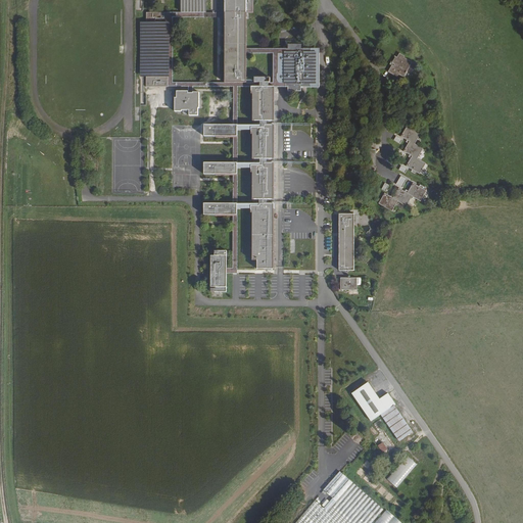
[(205,2),(205,0),(181,0),(181,13),(205,13),(205,2)]
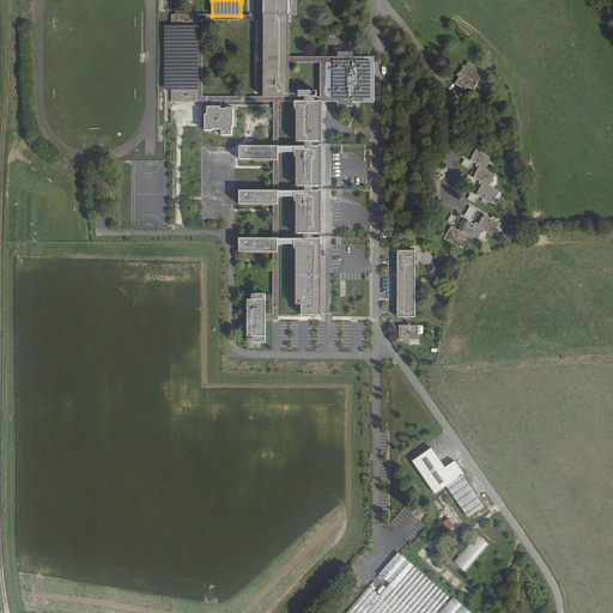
[(259,0),(259,2),(259,16),(262,16),(262,22),(262,98),(272,98),(278,98),(287,98),(287,65),(287,59),(287,22),(296,22),(296,0),(259,0)]
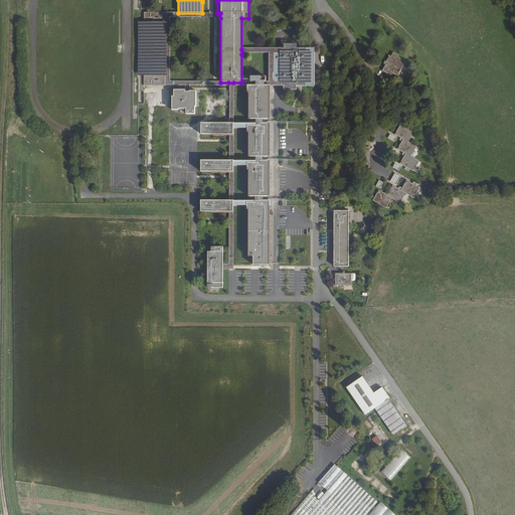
[(164,82),(164,18),(164,13),(142,13),(142,24),(140,24),(140,75),(142,75),(142,87),(164,87),(164,82)]
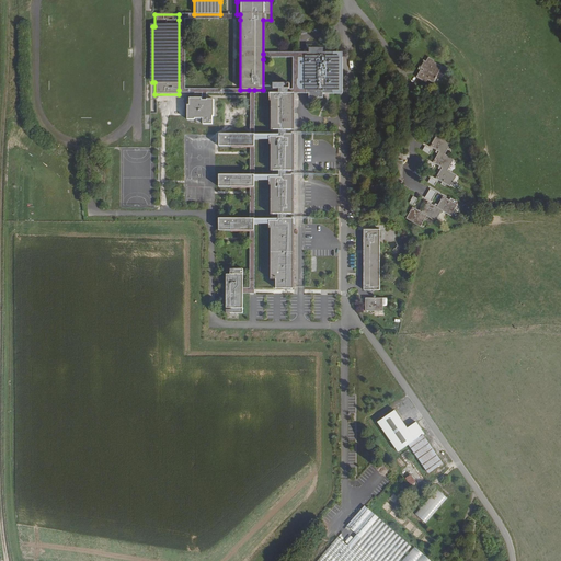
[(304,58),(304,60),(304,90),(306,90),(306,94),(330,94),(330,90),(335,90),(335,58),(330,58),(330,54),(306,54),(306,58),(304,58)]
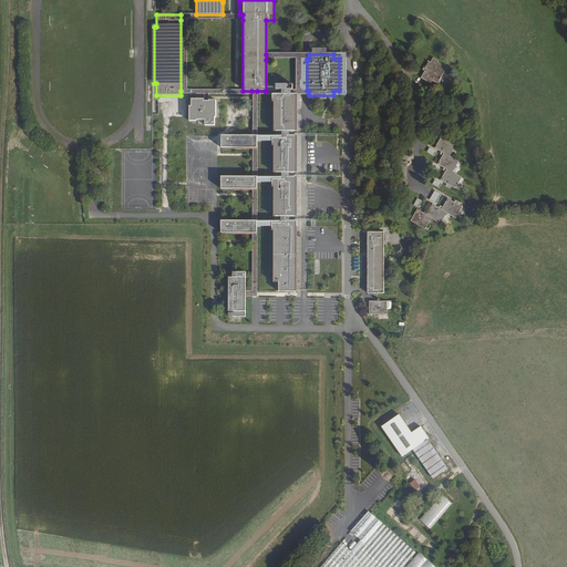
[(433,82),(437,85),(446,70),(437,64),(439,62),(433,59),(430,63),(428,62),(423,68),(425,70),(421,79),(431,85),(433,82)]
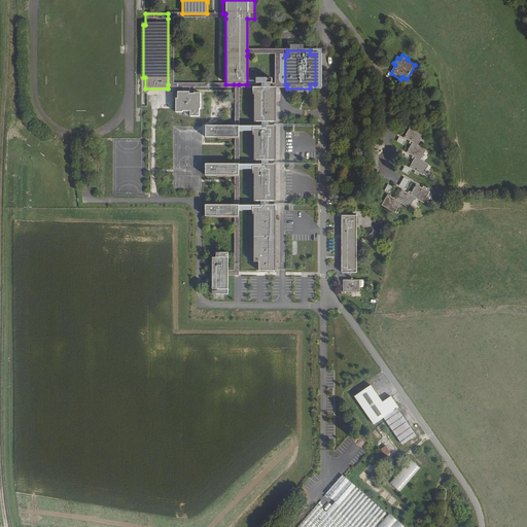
[(274,272),(275,89),(254,89),(253,117),(253,124),(253,264),(260,264),(260,272),(274,272)]
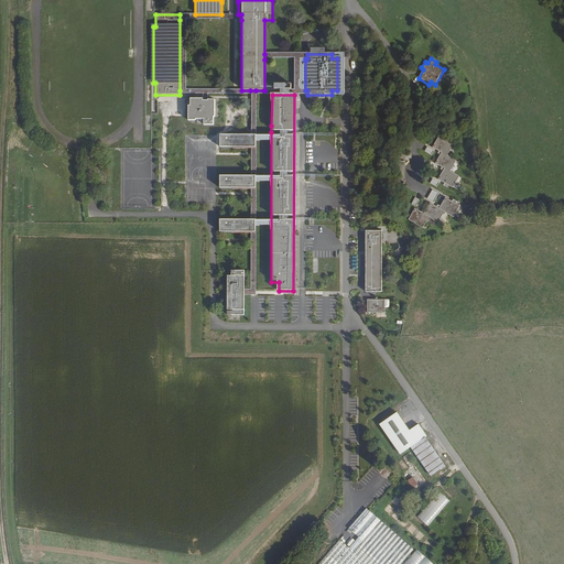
[(216,118),(216,100),(209,100),(209,101),(204,101),(204,99),(192,99),(192,105),(190,105),(190,121),(198,121),(198,119),(204,119),(207,119),(207,126),(214,126),(214,118),(216,118)]
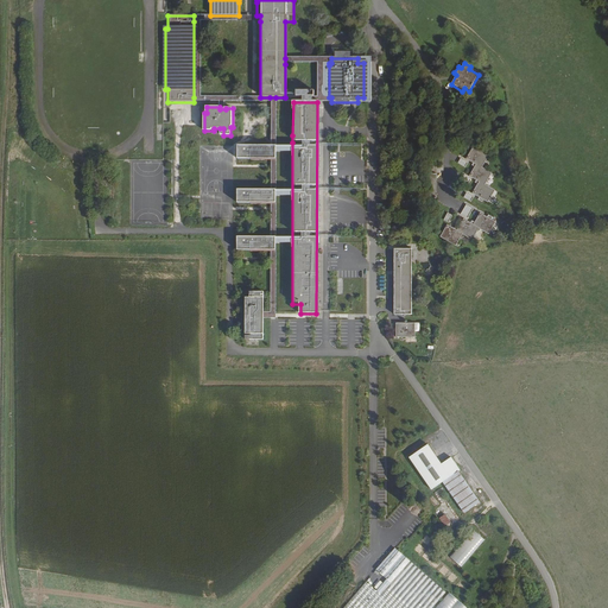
[(235,159),(268,160),(268,146),(235,146),(235,159)]
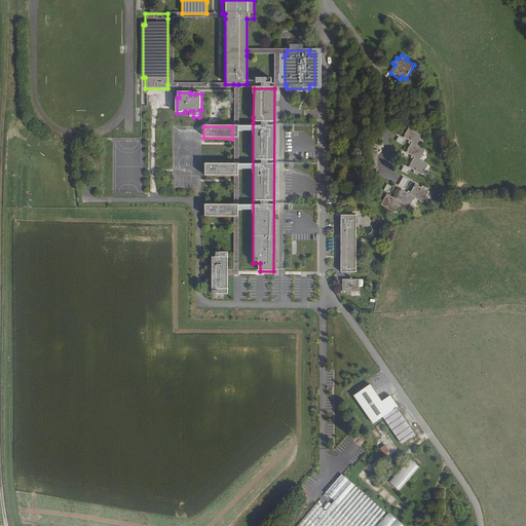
[(422,136),(409,127),(404,138),(411,143),(406,152),(414,157),(408,166),(421,175),(427,164),(419,160),(425,151),(416,146),(422,136)]
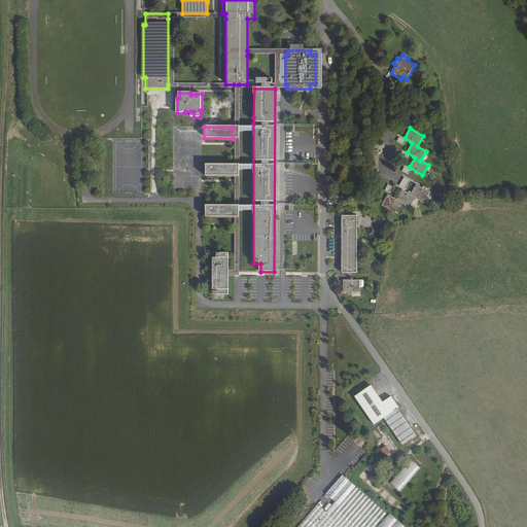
[(233,177),(233,166),(206,165),(206,177),(233,177)]
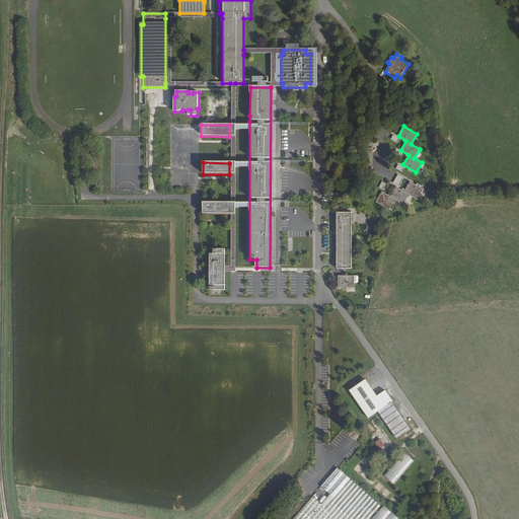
[(397,174),(393,183),(399,186),(403,177),(397,174)]
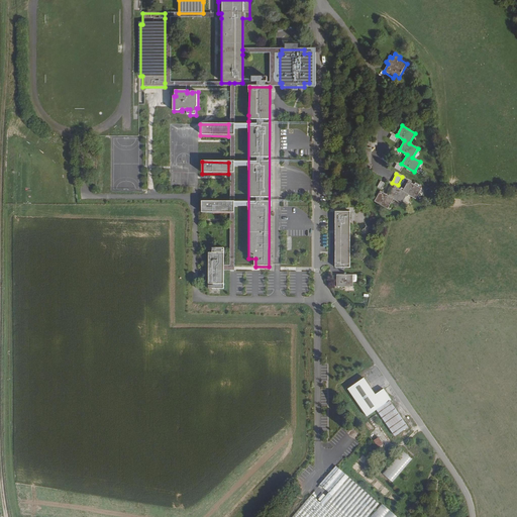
[(379,191),(373,201),(387,209),(393,199),(401,204),(407,194),(414,199),(420,189),(408,182),(403,192),(394,186),(388,196),(379,191)]
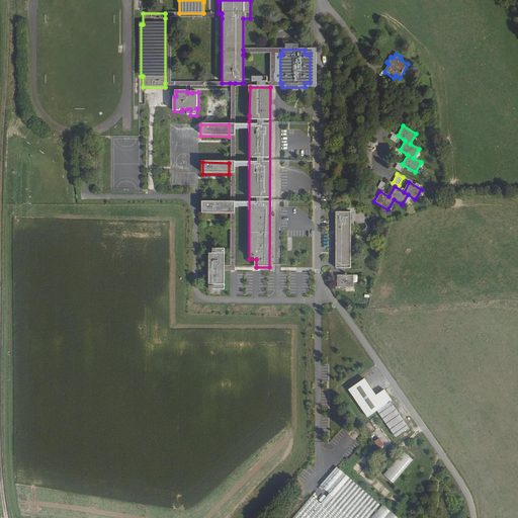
[(229,214),(229,202),(200,202),(200,214),(229,214)]
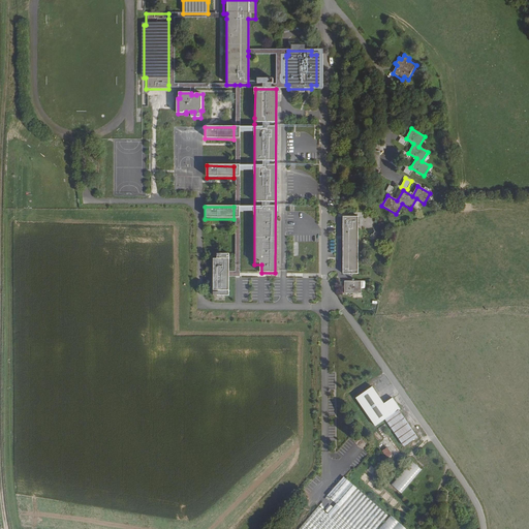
[(358,277),(359,219),(343,219),(342,276),(358,277)]
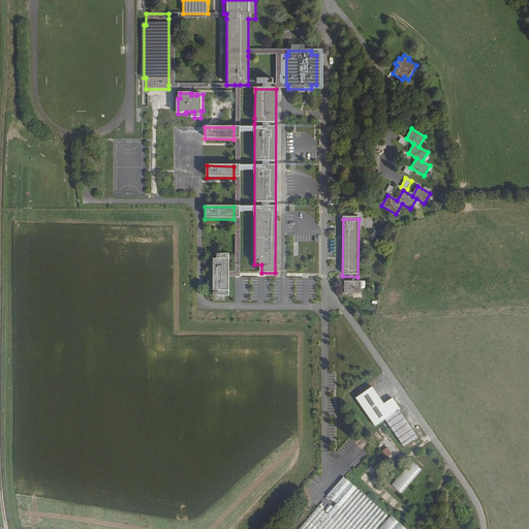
[(228,278),(228,273),(228,255),(217,255),(217,260),(213,260),(213,297),(228,297),(228,278)]
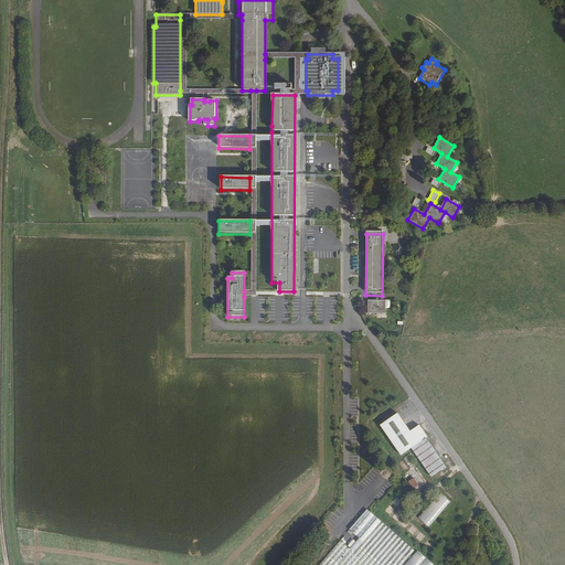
[(382,305),(364,304),(364,317),(382,318),(382,305)]
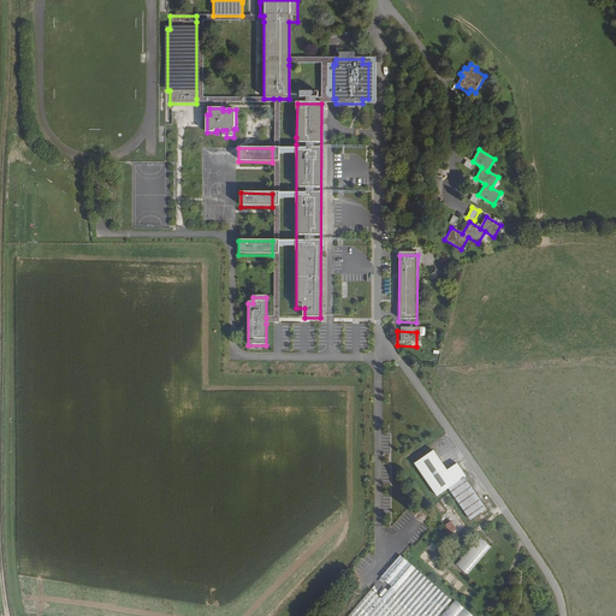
[(437,503),(449,495),(469,525),(485,513),(463,483),(465,481),(456,469),(445,477),(431,458),(413,472),(437,503)]
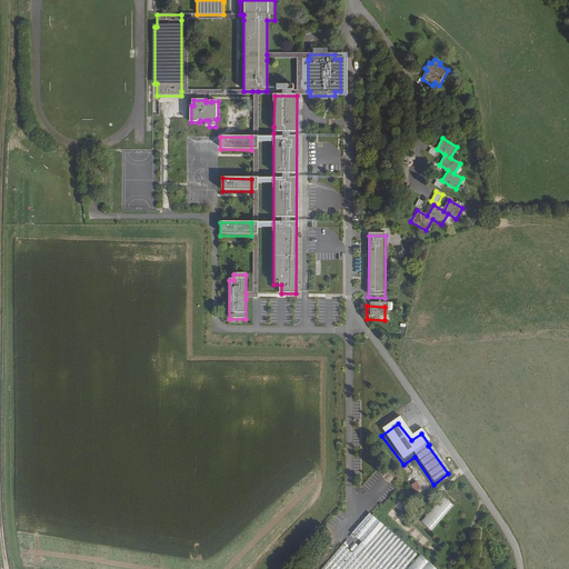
[(420,495),(415,487),(411,490),(417,498),(420,495)]
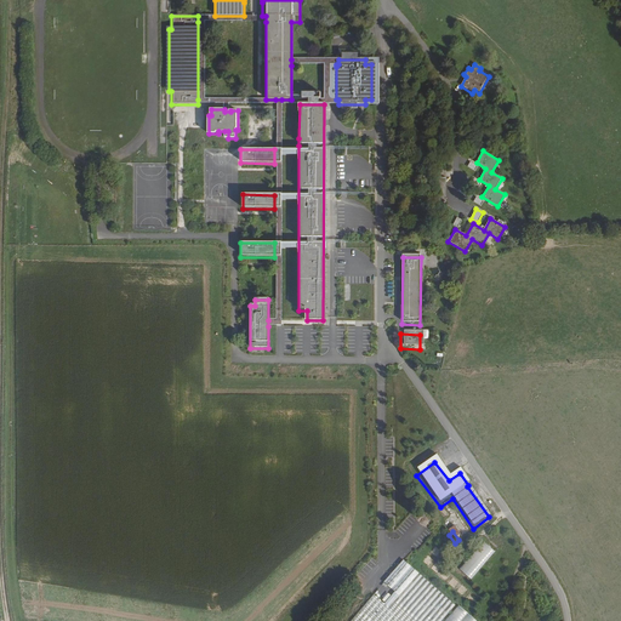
[(483,542),(460,570),(471,580),(495,551),(483,542)]
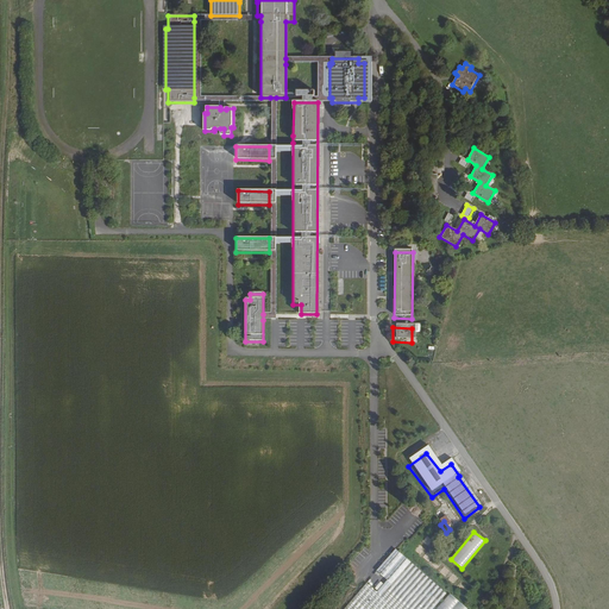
[(340,608),(429,608),(444,594),(393,550),(374,571),(384,579),(374,591),(364,583),(340,608)]
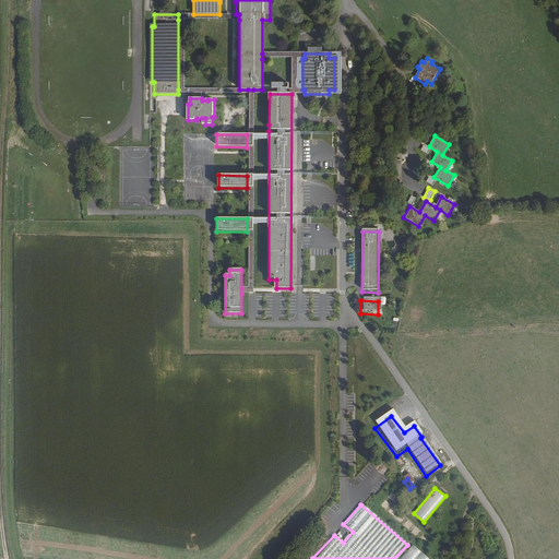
[(396,558),(425,558),(409,545),(396,558)]
